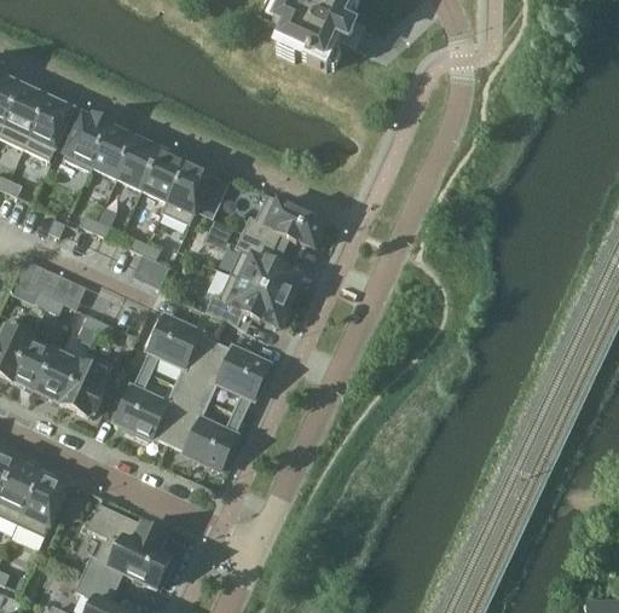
[(348,23),(358,0),(264,0),(258,13),(283,25),(275,45),(278,47),(276,52),(294,61),(296,56),(327,69),(341,39),(347,42),(356,25),(348,23)]
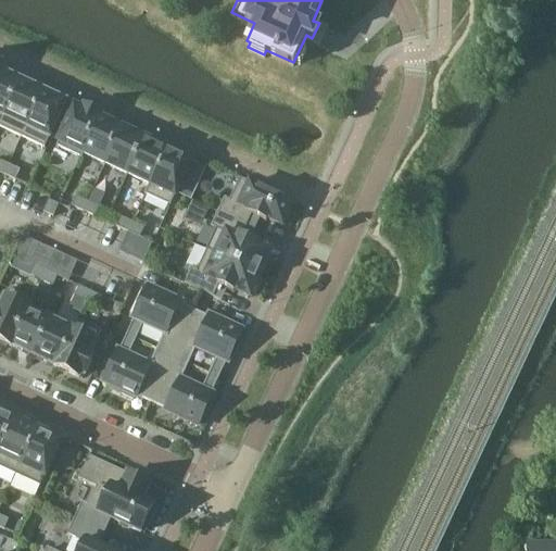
[(0,119),(20,77),(0,67),(0,119)]
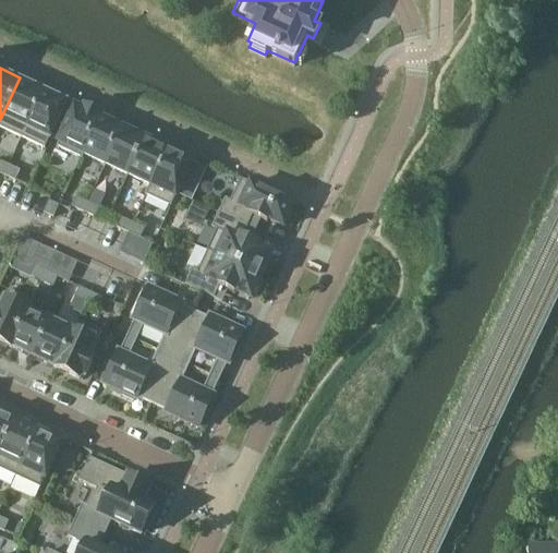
[(0,123),(21,133),(41,87),(20,77),(0,119),(0,123)]
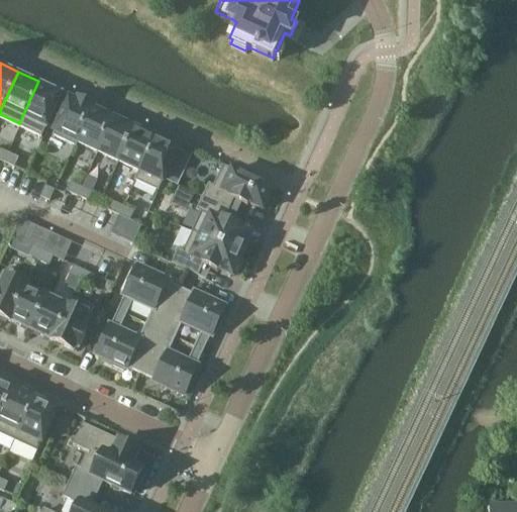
[(40,133),(61,91),(38,81),(19,123),(40,133)]
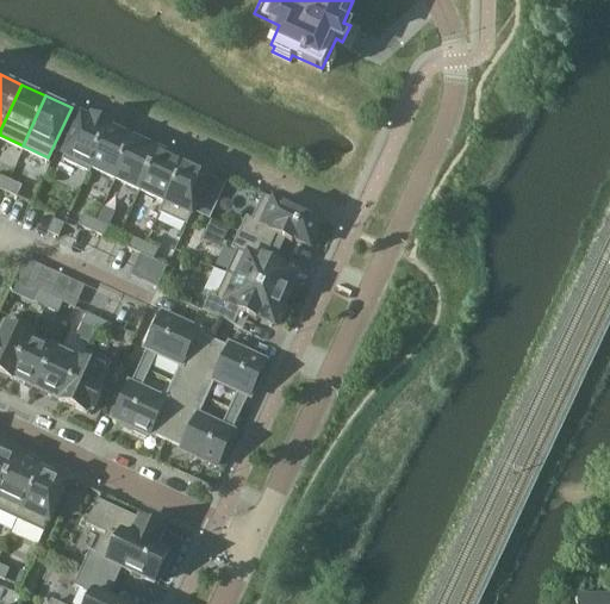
[(88,168),(111,120),(92,112),(89,116),(81,112),(61,156),(88,168)]
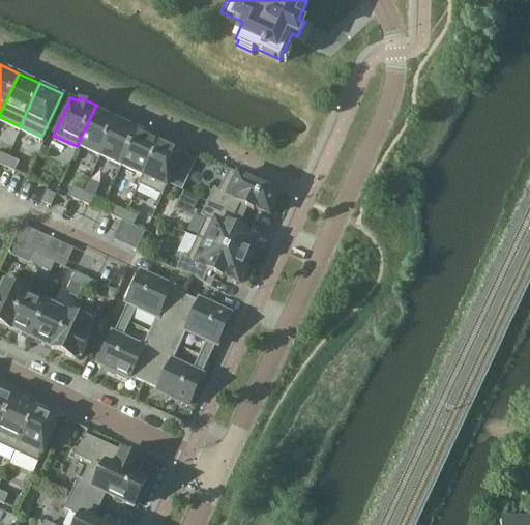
[(99,152),(116,118),(95,109),(96,106),(96,105),(77,146),(78,147),(80,143),(99,152)]
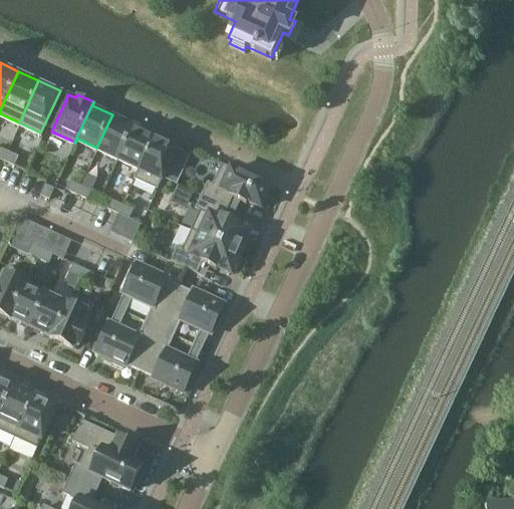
[(117,158),(133,124),(112,114),(96,148),(117,158)]
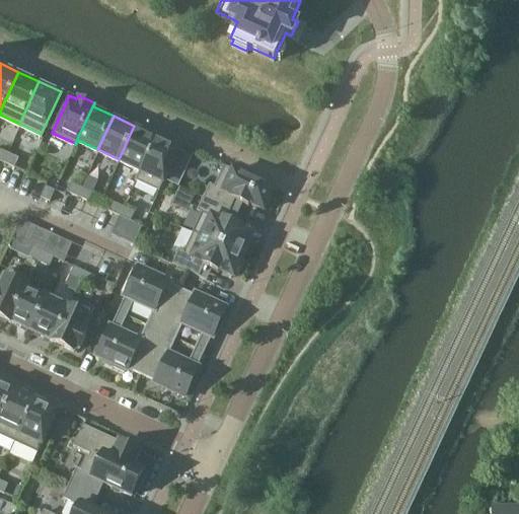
[(136,177),(155,136),(134,126),(119,159),(139,168),(135,177),(136,177)]
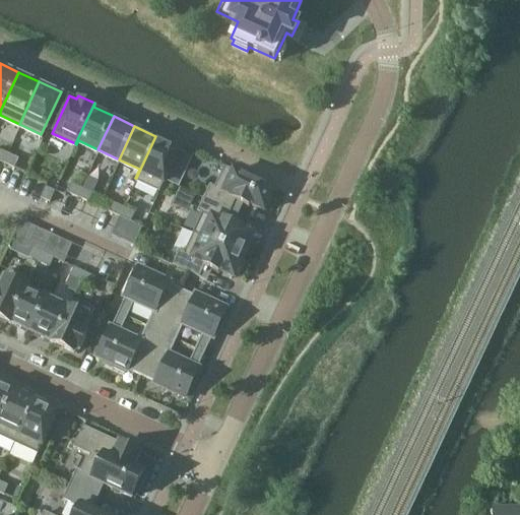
[(165,177),(178,146),(155,136),(136,178),(158,189),(165,177)]
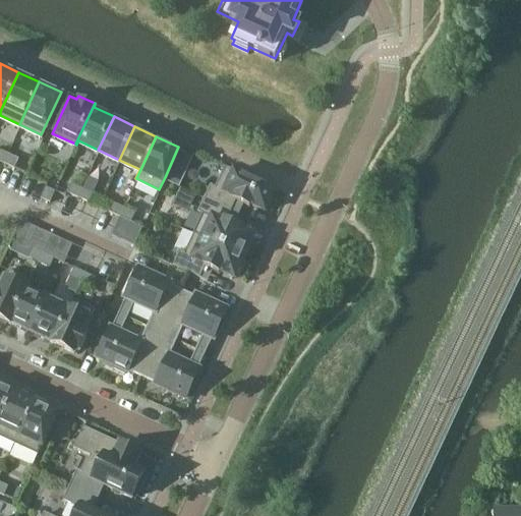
[(178,147),(165,177),(179,183),(194,151),(186,147),(185,150),(178,147)]
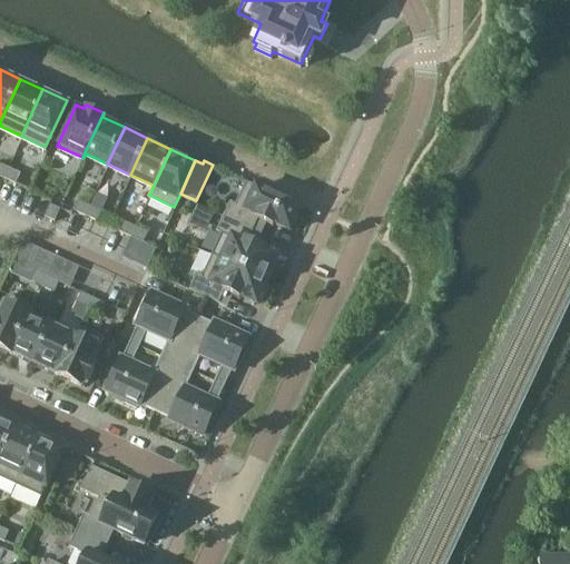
[(16,180),(20,169),(8,164),(3,175),(16,180)]
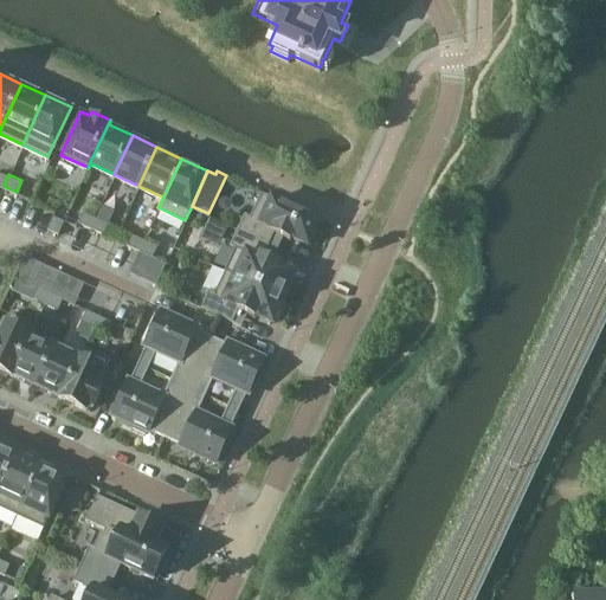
[(320,217),(260,189),(250,213),(244,211),(237,226),(269,242),(269,240),(268,239),(272,228),(290,237),(291,234),(308,242),(320,217)]
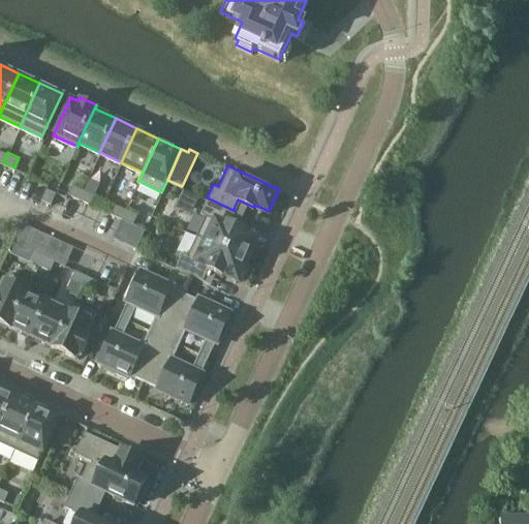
[(79,197),(84,187),(72,182),(67,192),(79,197)]
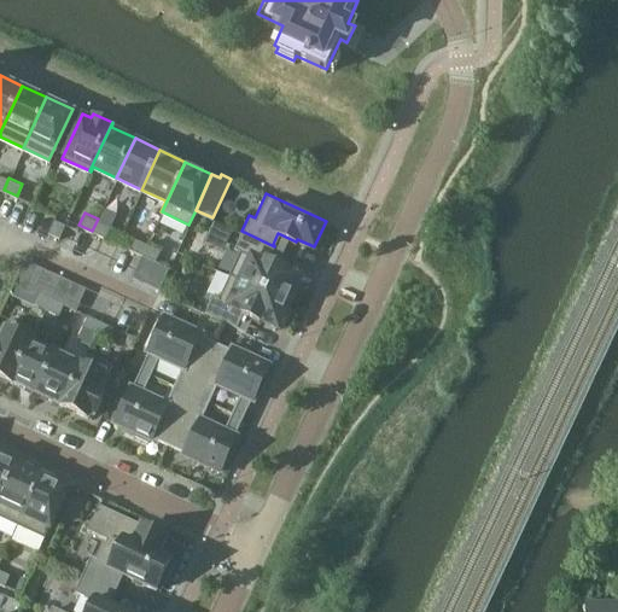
[(59,235),(65,222),(54,217),(47,231),(59,235)]
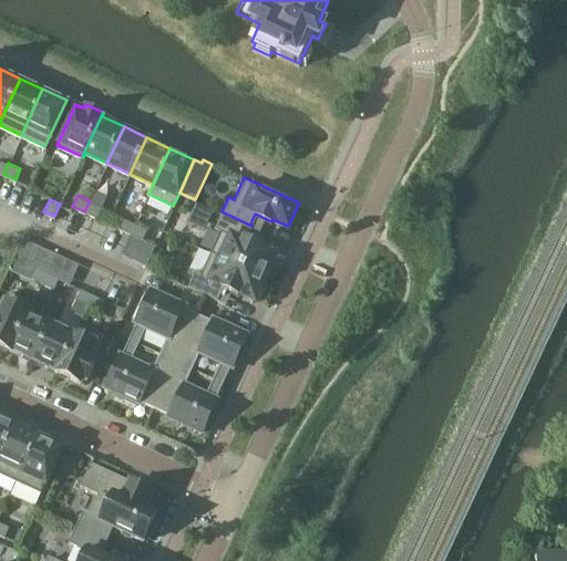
[(96,216),(101,206),(90,200),(84,211),(96,216)]
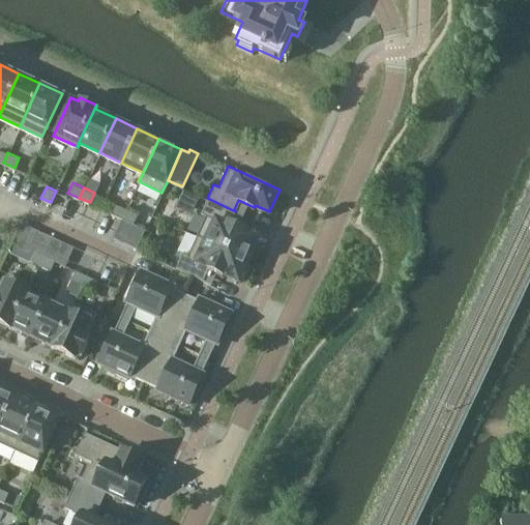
[(183,188),(176,204),(190,210),(198,195),(183,188)]
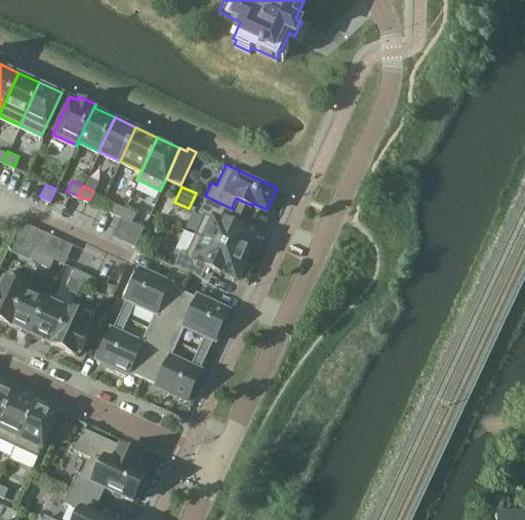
[(240,228),(241,226),(227,218),(231,209),(232,210),(233,209),(205,196),(199,210),(212,216),(204,235),(195,231),(195,232),(245,255),(255,235),(240,228)]
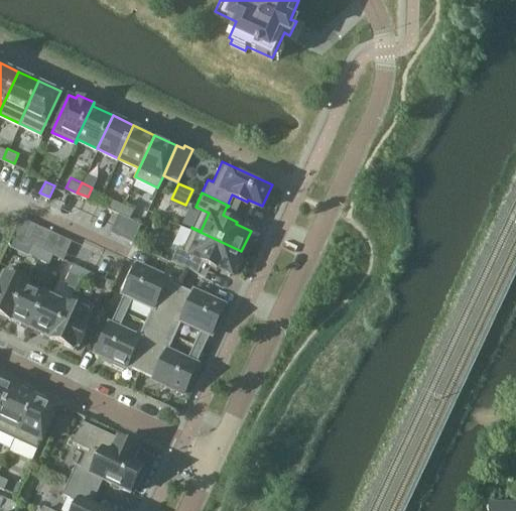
[(119,212),(123,203),(112,198),(108,207),(119,212)]
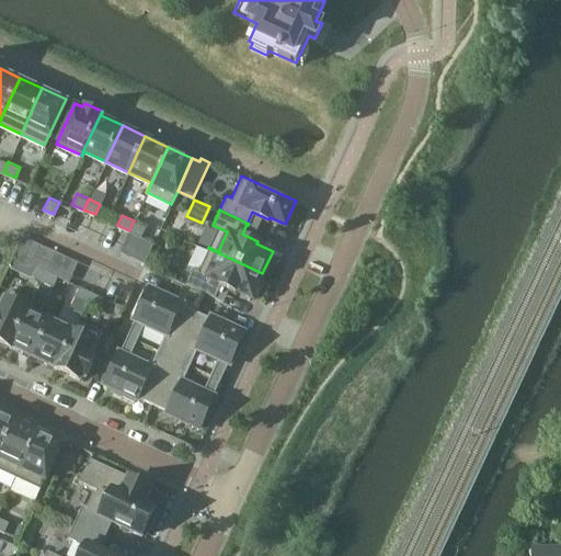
[(140,236),(146,226),(134,220),(129,230),(140,236)]
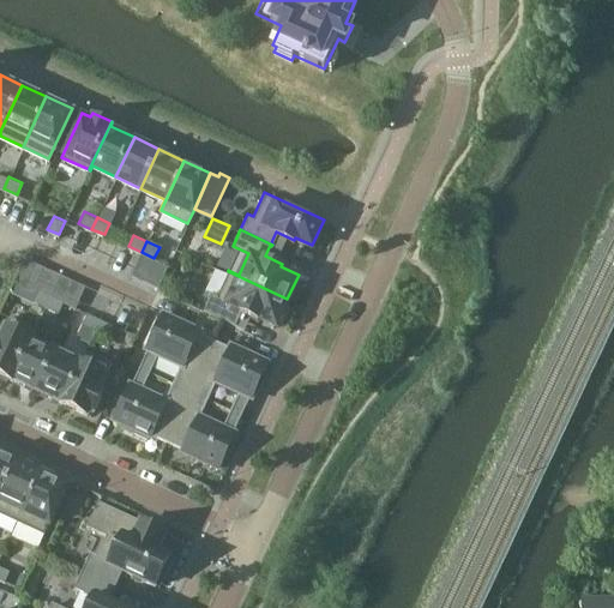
[(137,252),(130,269),(161,281),(167,264),(137,252)]
